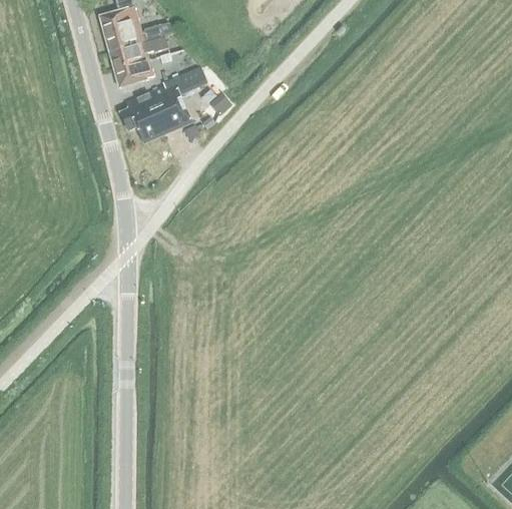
[(97,16),(102,34),(137,25),(129,0),(112,0),(114,4),(117,3),(119,10),(97,16)]
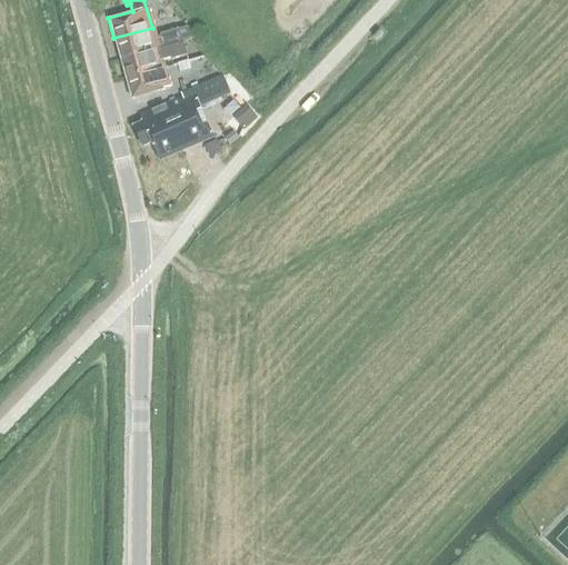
[(153,35),(152,28),(113,38),(119,58),(195,36),(187,23),(157,32),(157,33),(153,35)]
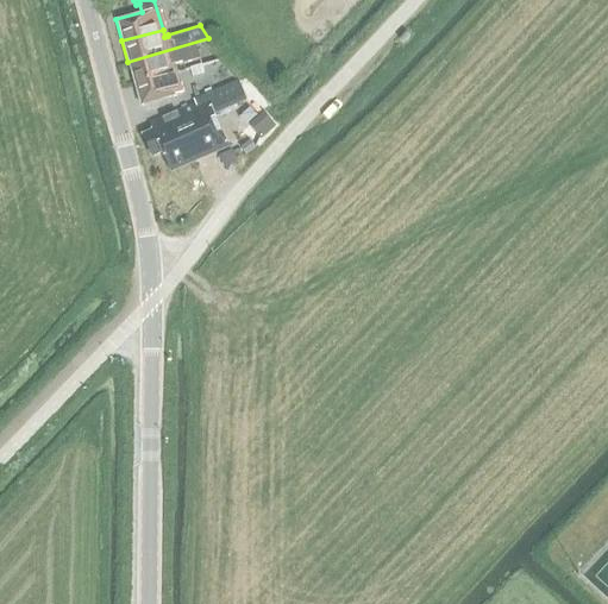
[(127,62),(133,82),(174,70),(171,61),(198,54),(196,46),(211,42),(208,38),(127,62)]
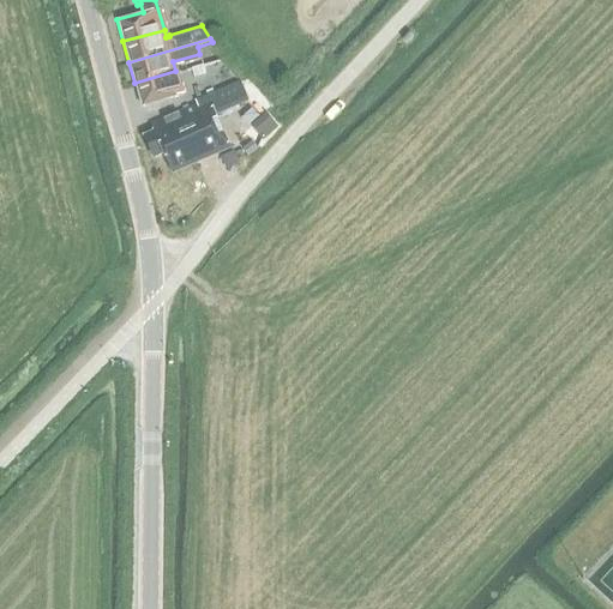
[(175,71),(134,83),(140,104),(181,92),(175,71)]
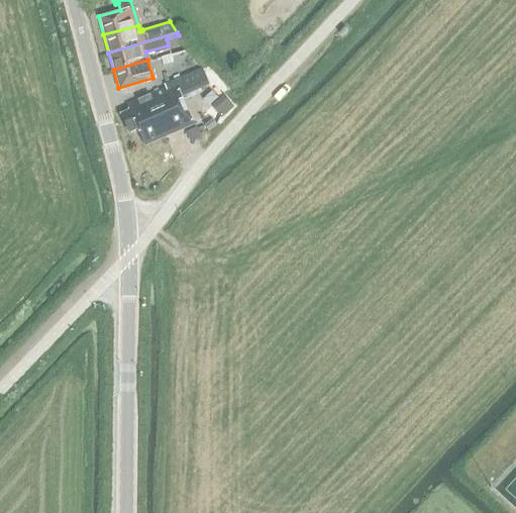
[(135,127),(141,141),(190,120),(179,95),(207,83),(200,67),(163,83),(164,87),(125,103),(128,110),(120,113),(127,131),(135,127)]
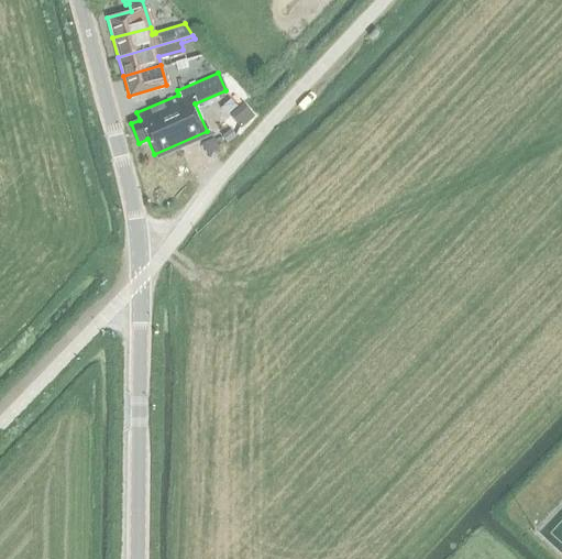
[(242,101),(229,113),(239,125),(253,113),(242,101)]
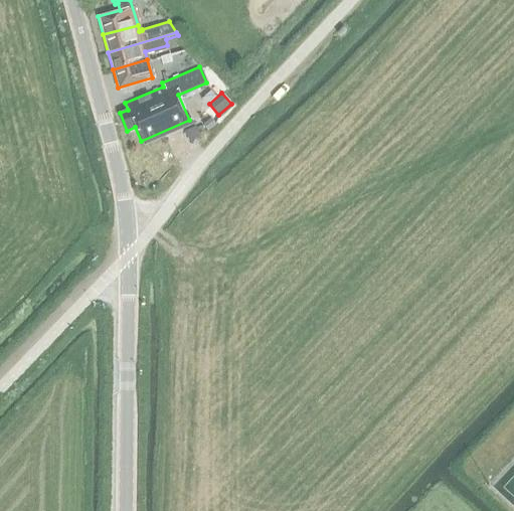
[(184,129),(188,140),(199,135),(194,124),(184,129)]
